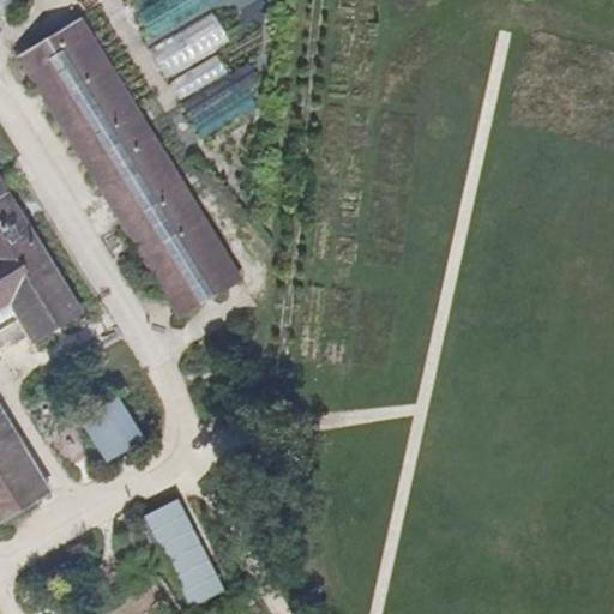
[(164,77),(229,43),(214,12),(149,47),(164,77)]
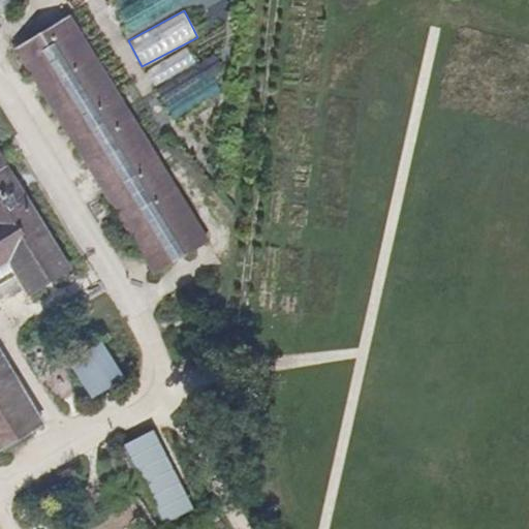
[(16,52),(154,275),(209,242),(70,18),(16,52)]
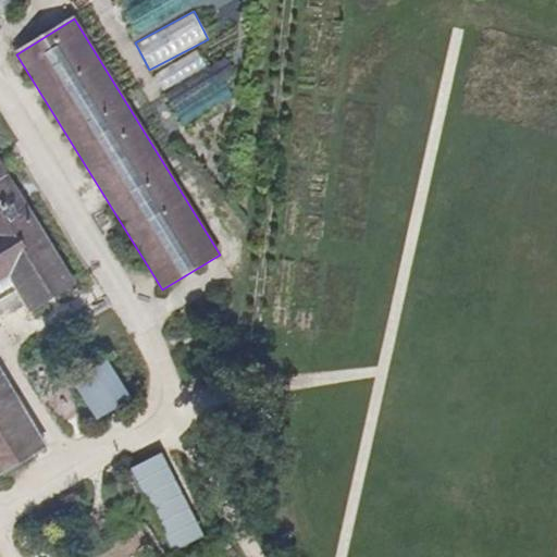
[(198,52),(155,71),(161,86),(205,69),(198,52)]
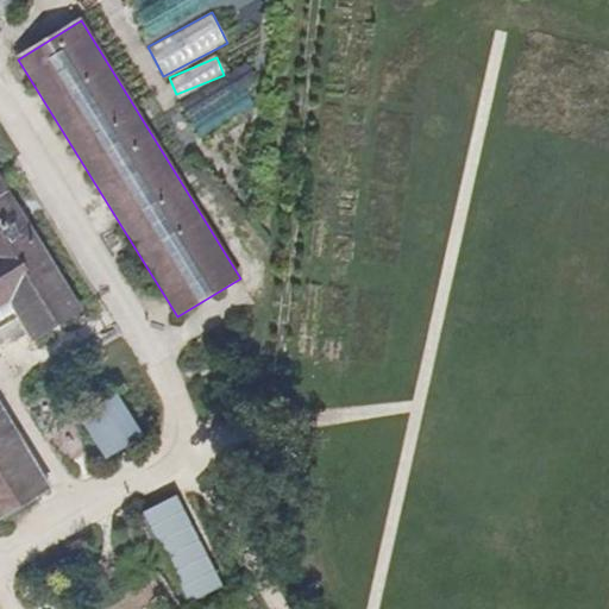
[(201,137),(255,104),(239,76),(184,110),(201,137)]
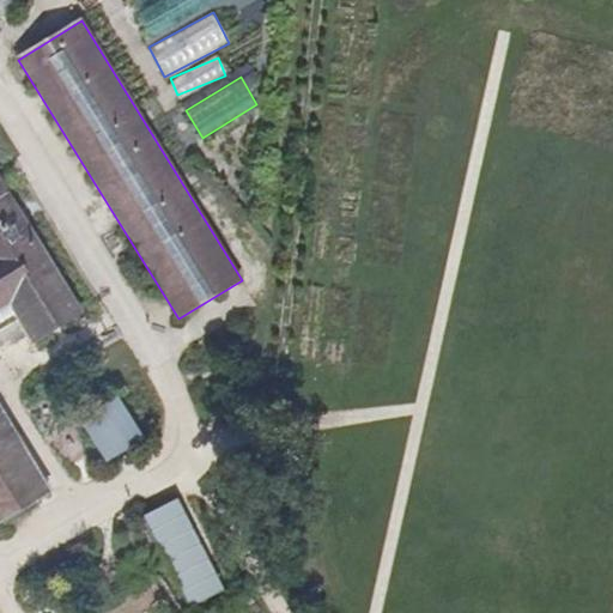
[(0,520),(48,491),(0,413),(0,308),(8,304),(32,341),(78,314),(6,194),(26,181),(16,164),(0,175),(0,520)]
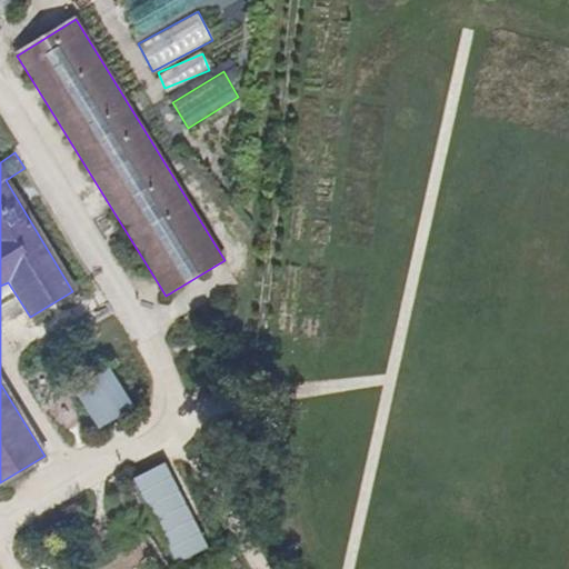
[(109,367),(73,389),(99,429),(135,406),(109,367)]
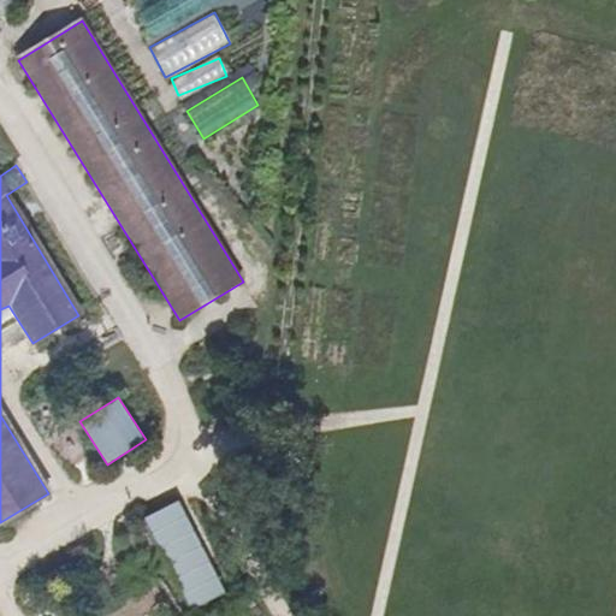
[(191,610),(227,591),(178,499),(143,517),(191,610)]
